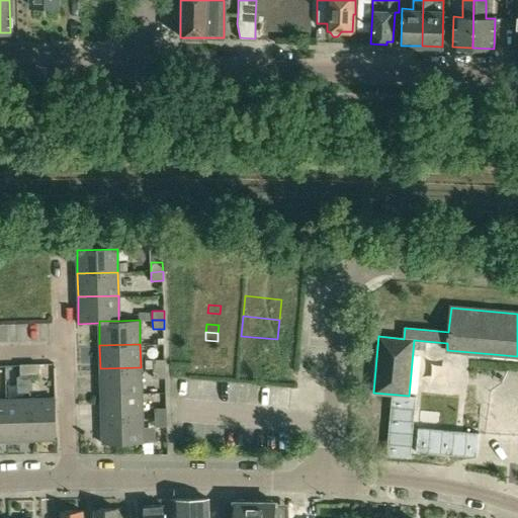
[(165,368),(165,359),(153,360),(154,369),(165,368)]
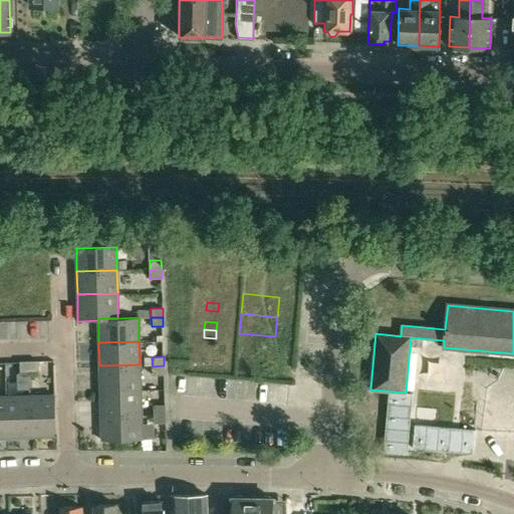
[(20,373),(17,373),(17,391),(29,391),(29,373),(29,361),(19,362),(20,373)]
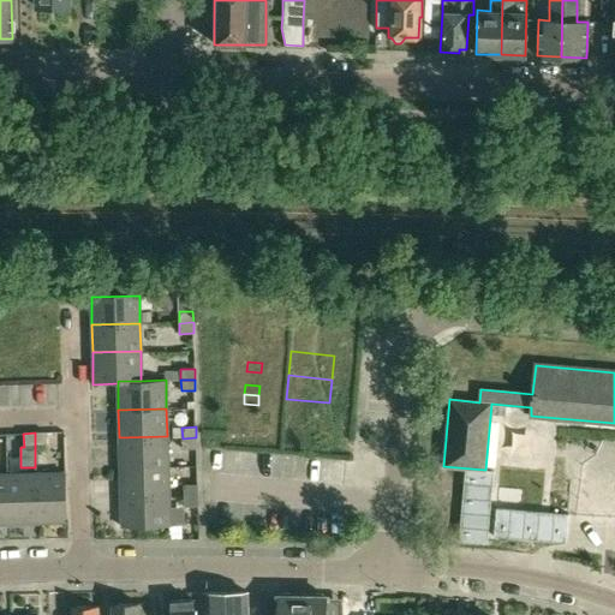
[(46,433),(35,433),(35,447),(46,447),(46,433)]
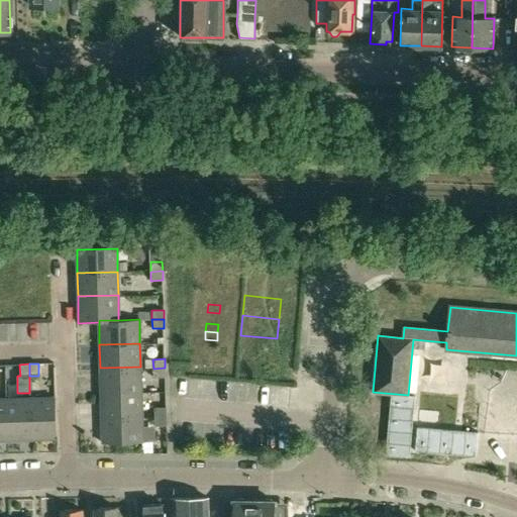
[(140,367),(100,368),(101,393),(141,392),(140,367)]
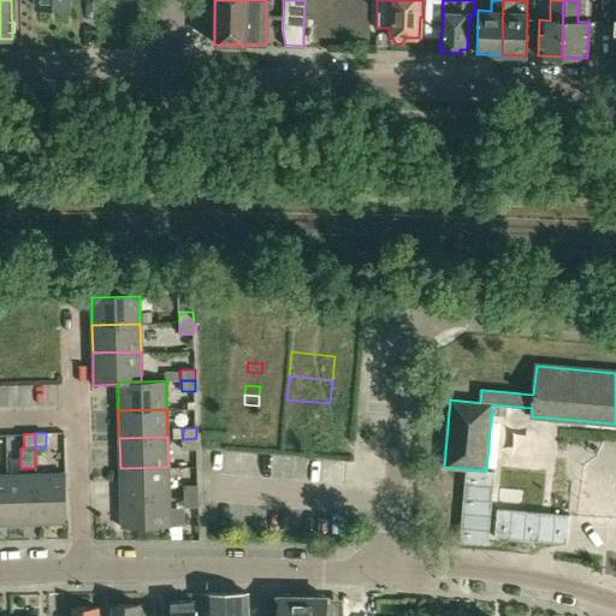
[(196,438),(183,439),(183,450),(197,450),(196,438)]
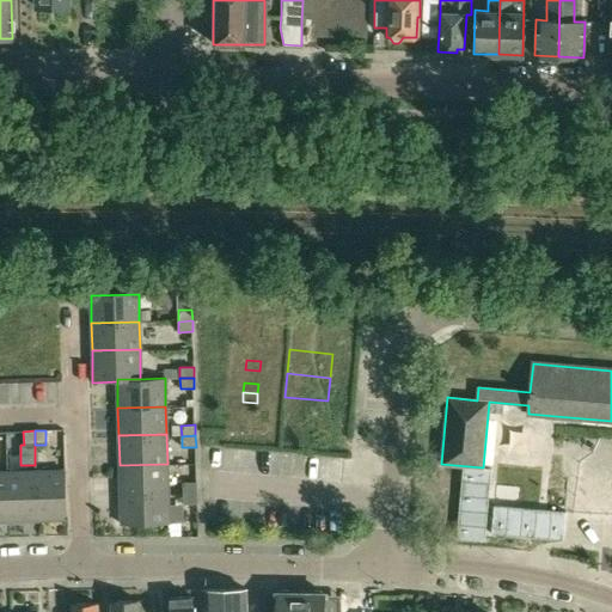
[(228,435),(228,450),(238,451),(238,436),(228,435)]
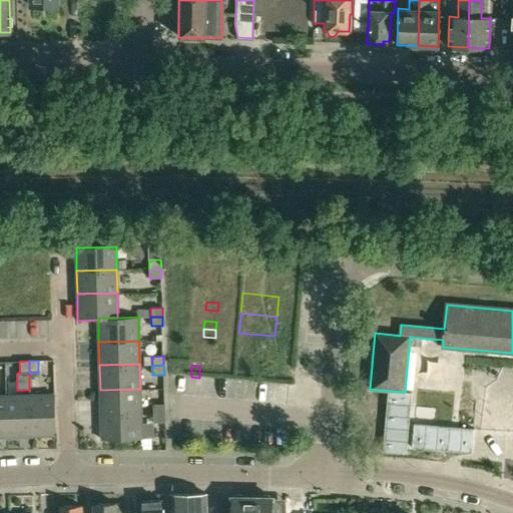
[(210,366),(210,378),(218,378),(218,366),(210,366)]
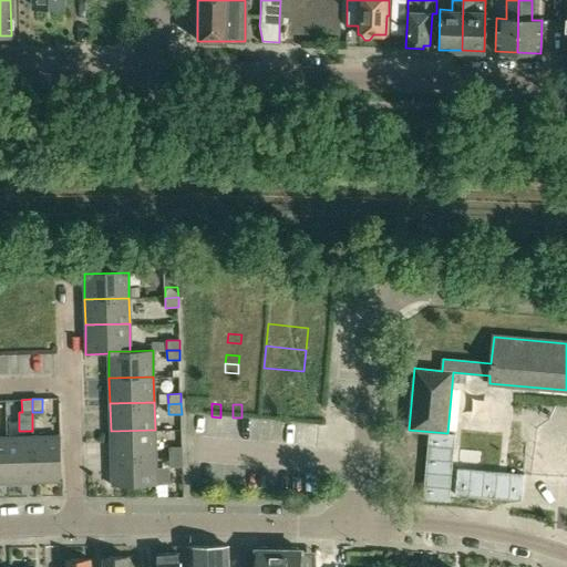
[(241,404),(241,418),(250,418),(250,404),(241,404)]
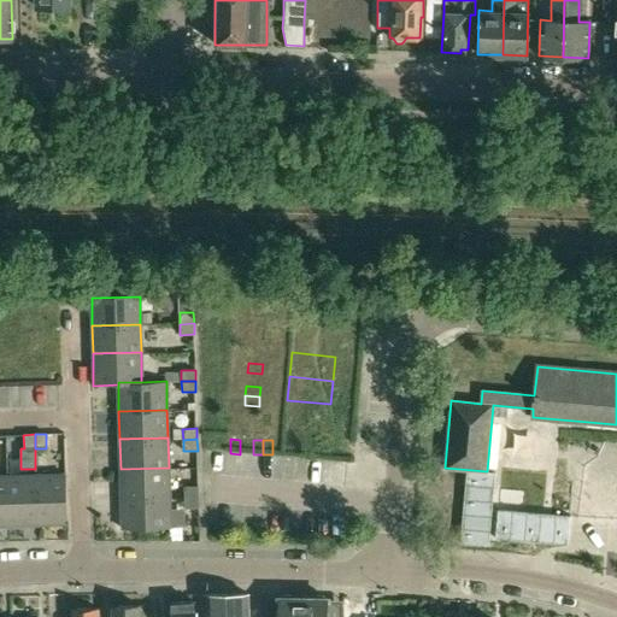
[(300,441),(300,456),(310,456),(310,441),(300,441)]
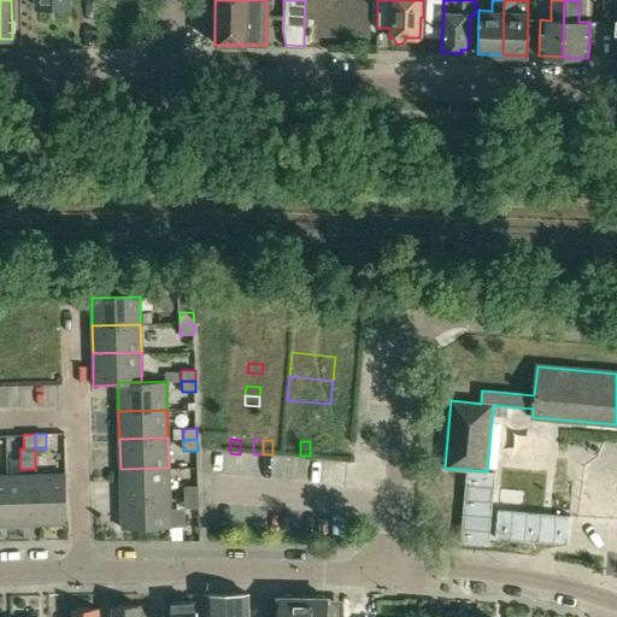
[(310,441),(310,456),(319,456),(319,441),(310,441)]
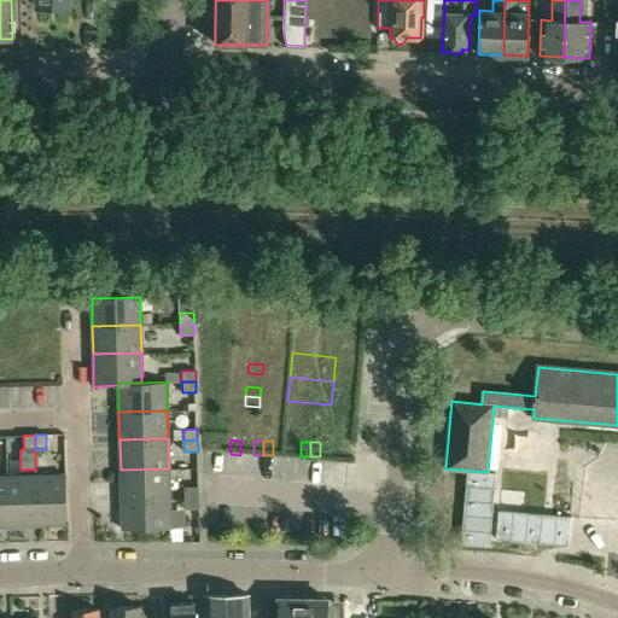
[(121,470),(121,500),(169,497),(169,468),(121,470)]
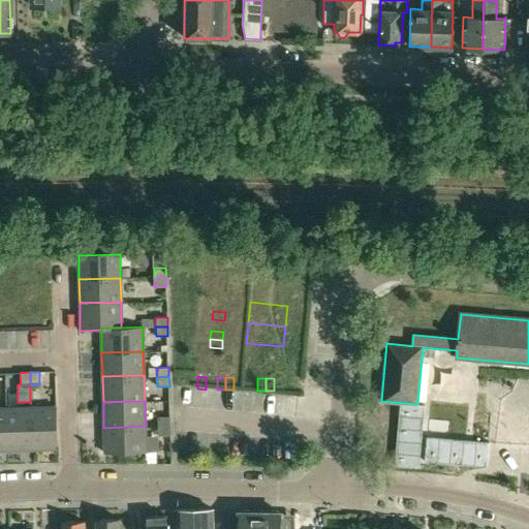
[(33,407),(7,408),(8,449),(34,448),(33,407)]
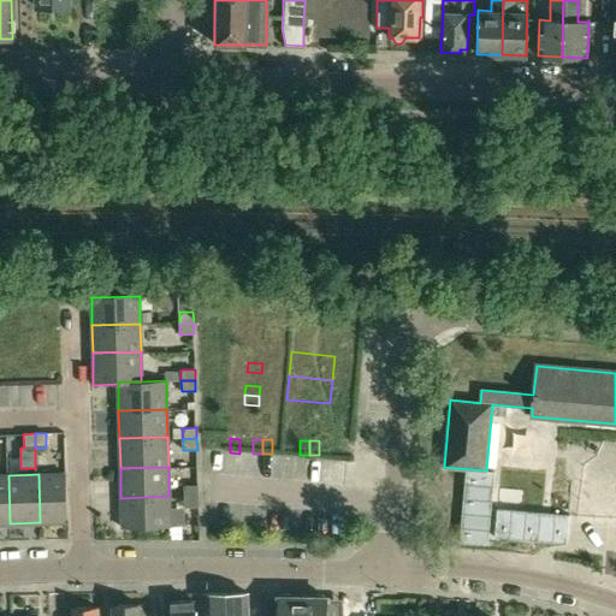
[(39,474),(40,522),(66,522),(65,474),(39,474)]
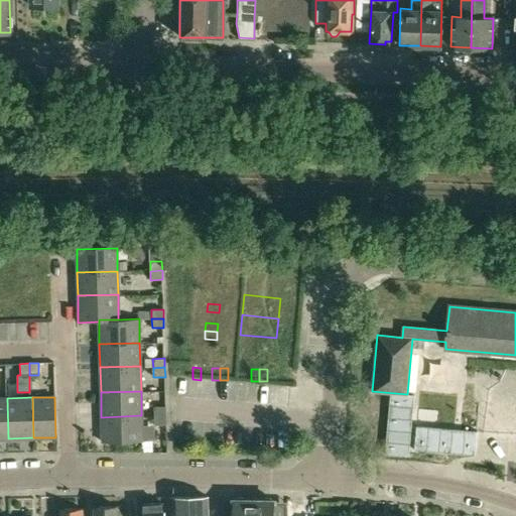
[(0,438),(8,438),(7,398),(0,398),(0,438)]
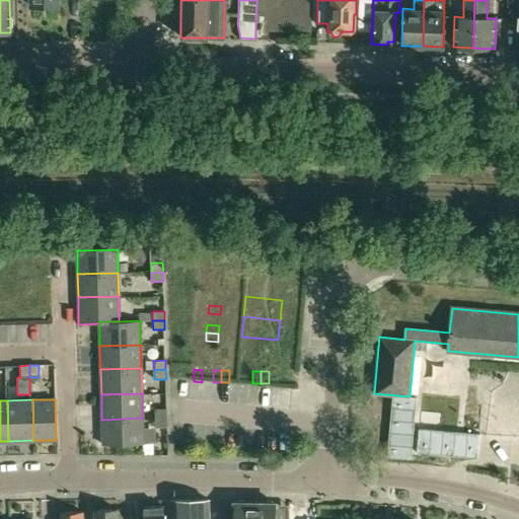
[(155,410),(155,419),(167,418),(167,409),(155,410)]
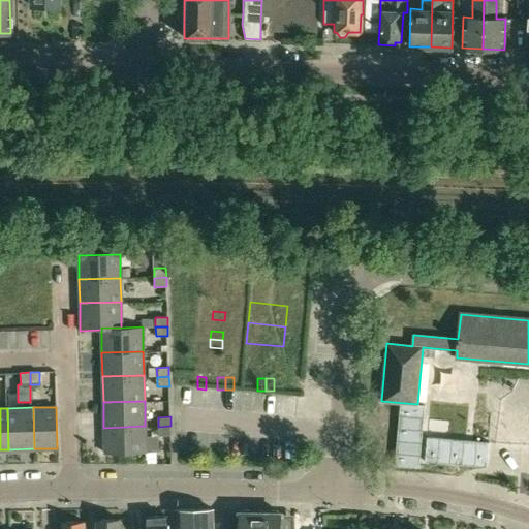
[(146,452),(145,426),(103,428),(104,453),(146,452)]
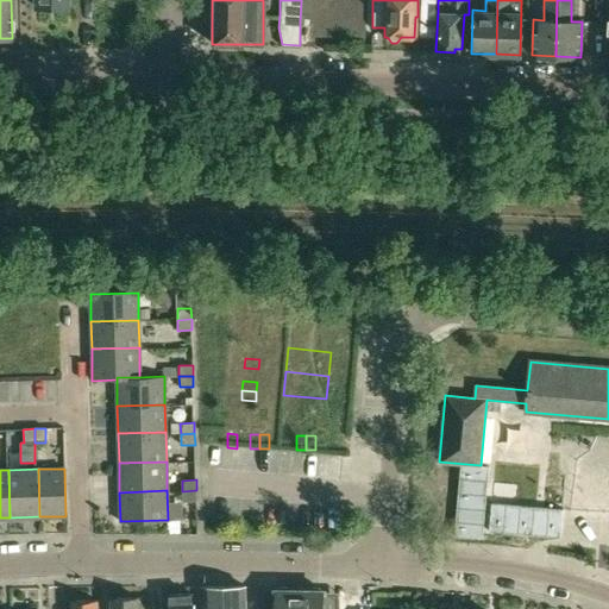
[(182,502),(196,502),(196,490),(182,491),(182,502)]
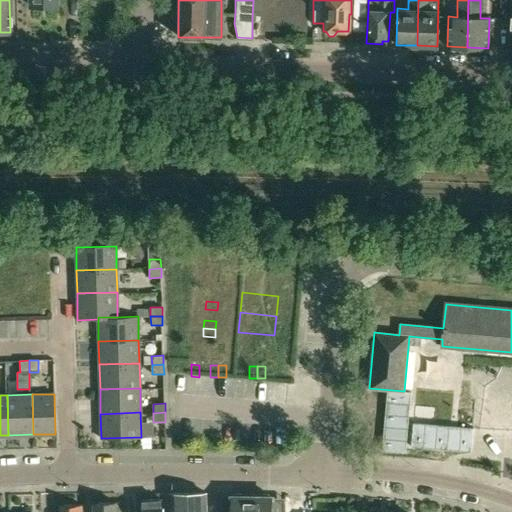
[(188,511),(187,493),(170,494),(170,511),(188,511)]
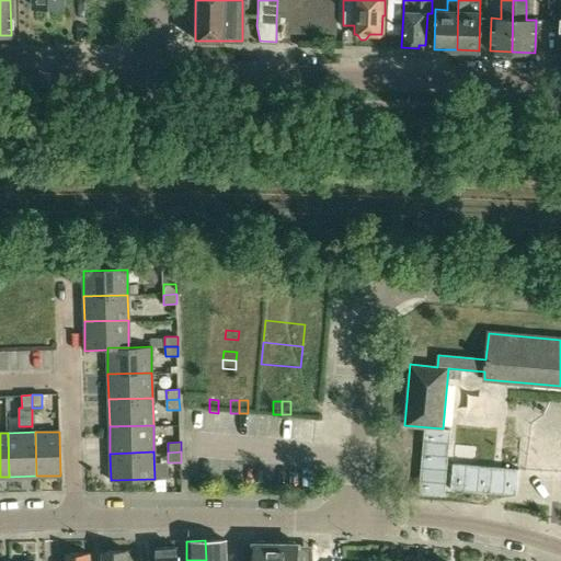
[(226,560),(226,540),(205,540),(206,560),(226,560)]
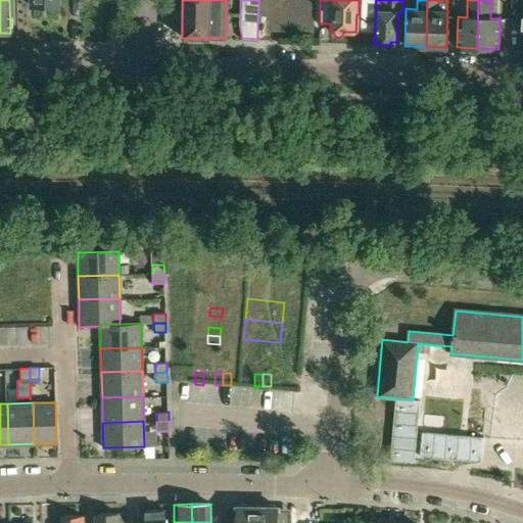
[(236,515),(236,522),(255,522),(256,508),(249,508),(248,508),(245,505),(239,505),(238,507),(236,507),(236,515)]
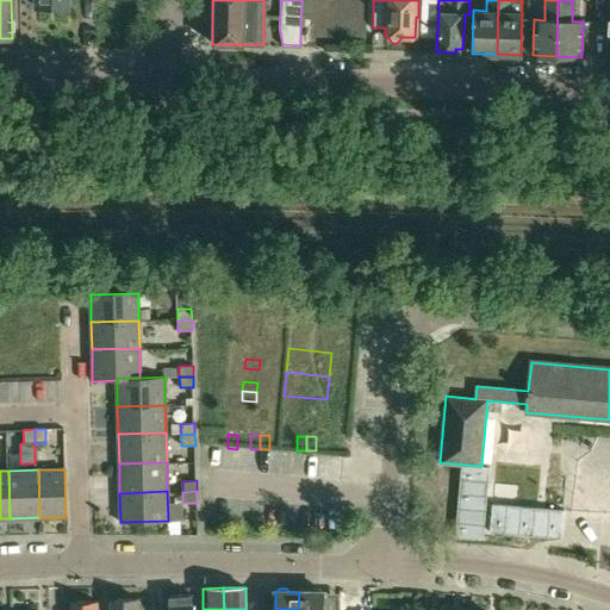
[(299,592),(298,609),(323,609),(324,601),(324,593),(324,592),(322,592),(319,590),(313,590),(311,592),(310,592),(299,592)]
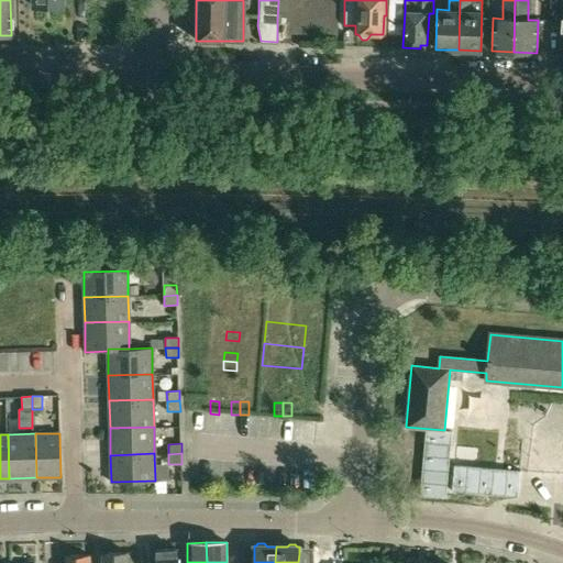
[(154,562),(176,562),(176,550),(154,551),(154,562)]
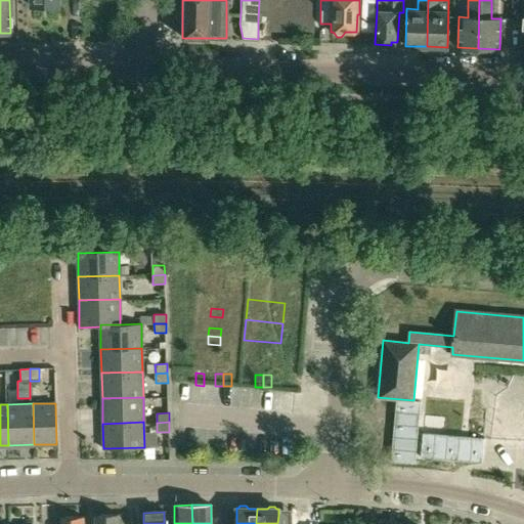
[(118,523),(118,515),(95,516),(95,523),(118,523)]
